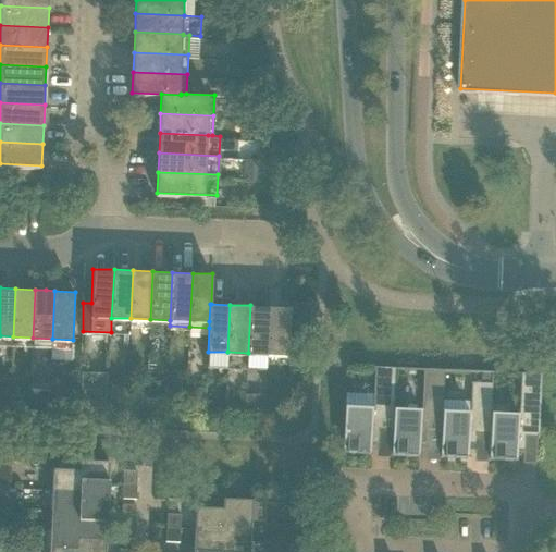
[(248,353),(268,354),(270,306),(250,305),(248,353)]
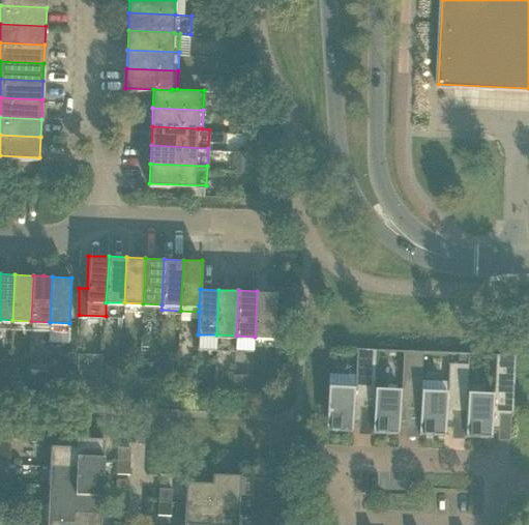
[(255,337),(274,338),(276,292),(257,291),(255,337)]
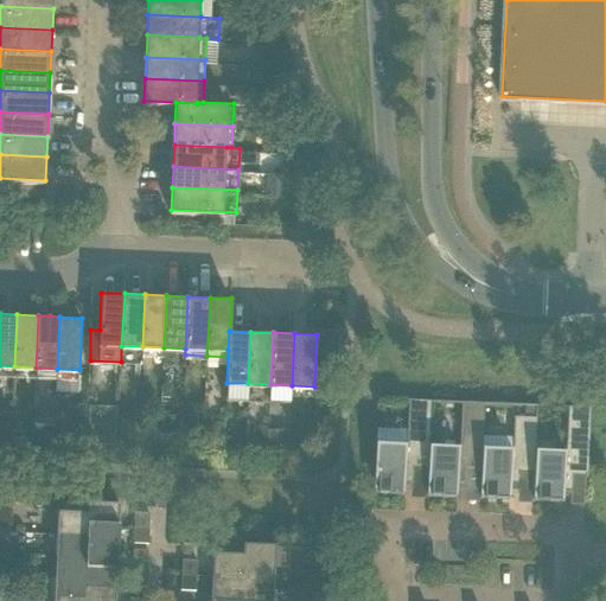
[(428,462),(429,442),(432,396),(408,395),(408,397),(409,397),(408,443),(406,442),(407,441),(376,440),(374,490),(404,491),(404,477),(412,477),(413,461),(428,462)]
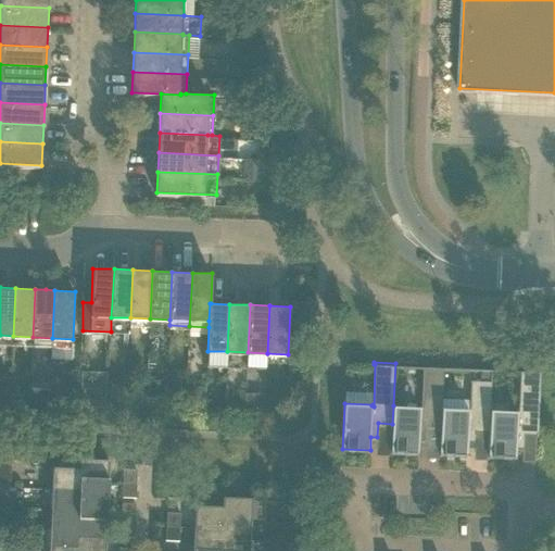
[(128,363),(127,372),(136,372),(137,365),(134,363),(128,363)]
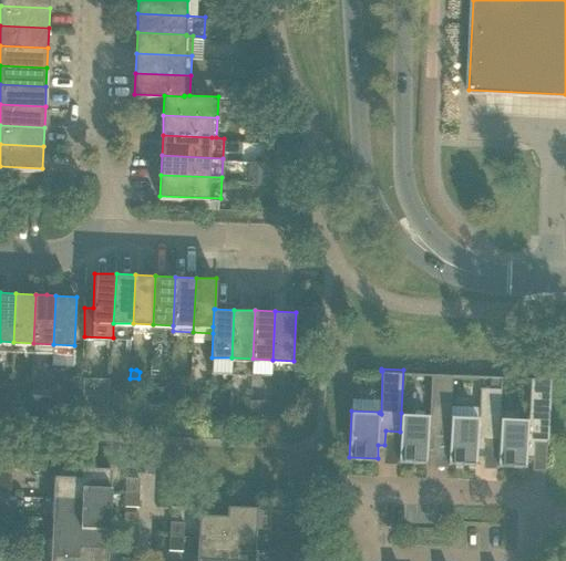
[(401,413),(400,432),(399,459),(428,460),(428,447),(434,447),(435,433),(450,434),(451,415),(452,373),(455,373),(455,372),(429,371),(429,372),(432,373),(430,415),(429,415),(429,414),(401,413)]
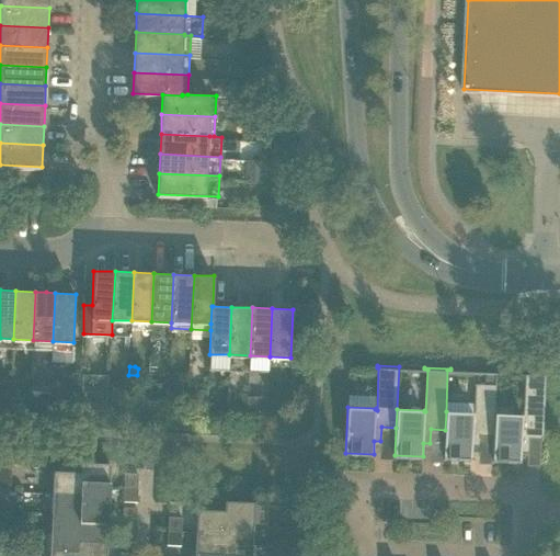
[(82,371),(81,388),(94,388),(107,389),(109,372),(82,371)]
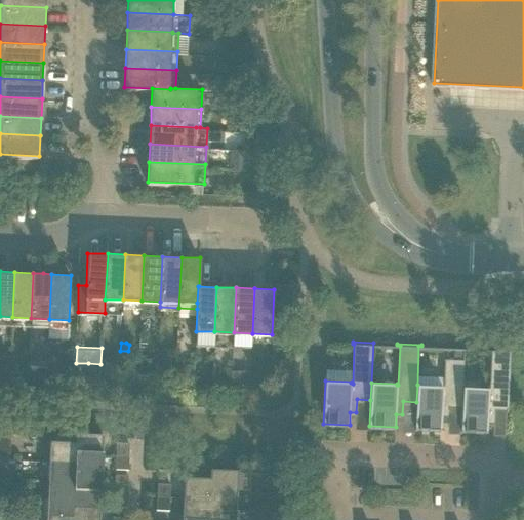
[(454,347),(453,357),(465,358),(465,347),(454,347)]
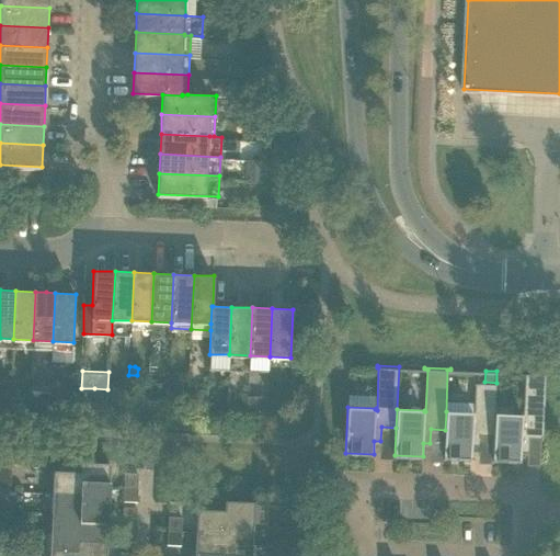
[(495,413),(494,431),(493,458),(521,460),(522,446),(528,446),(529,434),(544,434),(547,372),(525,372),(523,415),(495,413)]
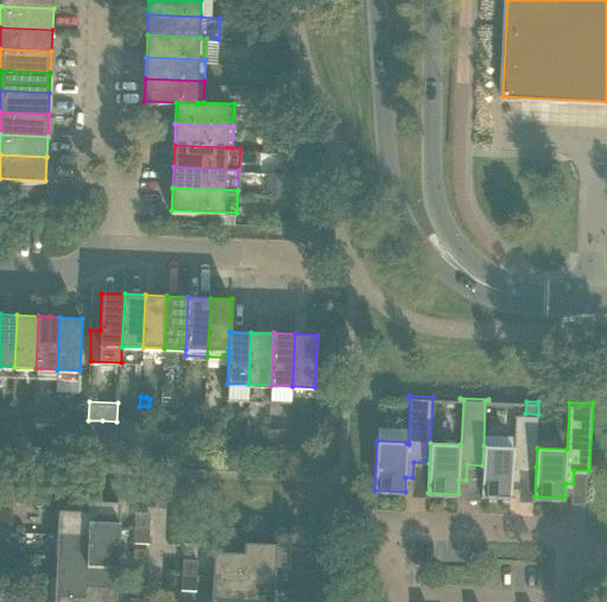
[(162,411),(162,431),(181,431),(182,412),(162,411)]
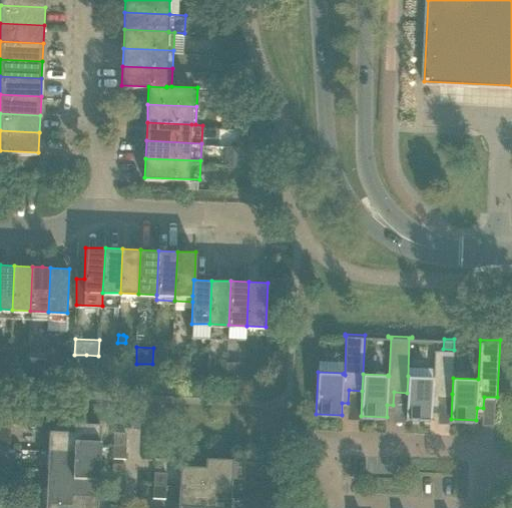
[(159,348),(158,364),(171,365),(172,348),(159,348)]
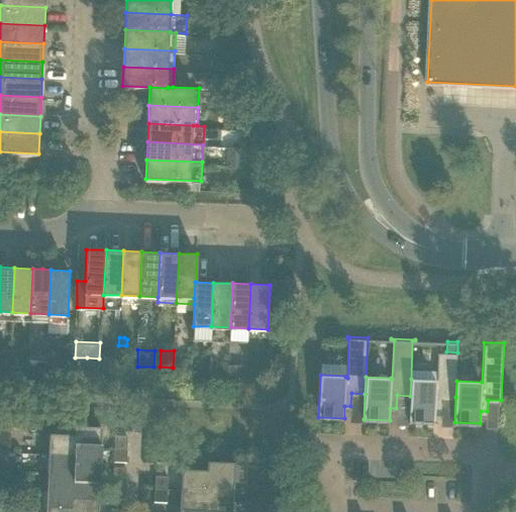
[(455,398),(457,352),(446,351),(437,351),(437,352),(438,352),(437,381),(436,381),(436,380),(411,379),(410,396),(409,420),(434,422),(435,406),(441,406),(441,397),(455,398)]
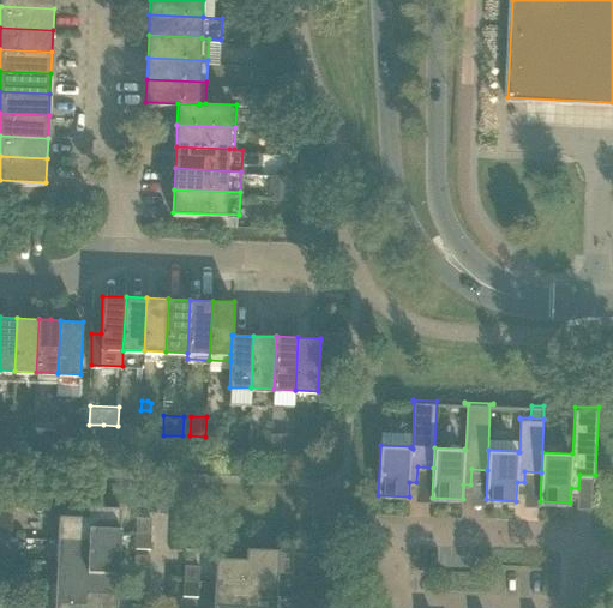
[(208,421),(206,437),(226,438),(226,422),(208,421)]
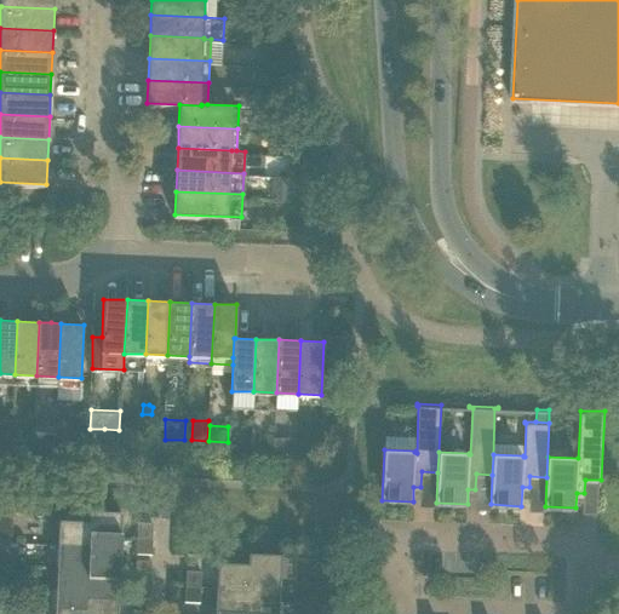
[(1,432),(1,437),(11,437),(11,432),(11,426),(1,426),(1,432)]
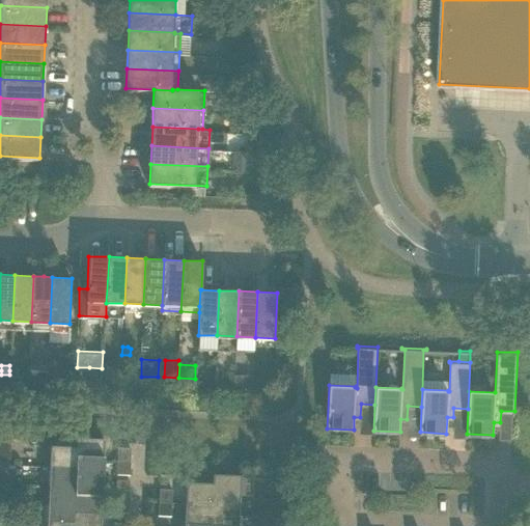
[(109,366),(109,375),(120,376),(121,366),(109,366)]
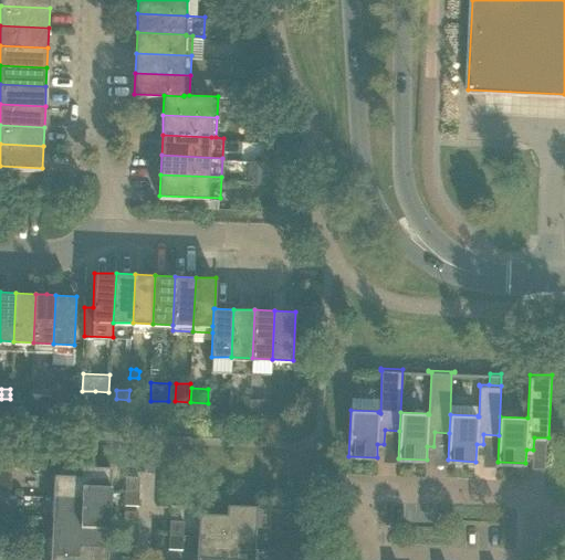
[(51,397),(51,401),(64,401),(64,398),(64,391),(52,391),(51,397)]
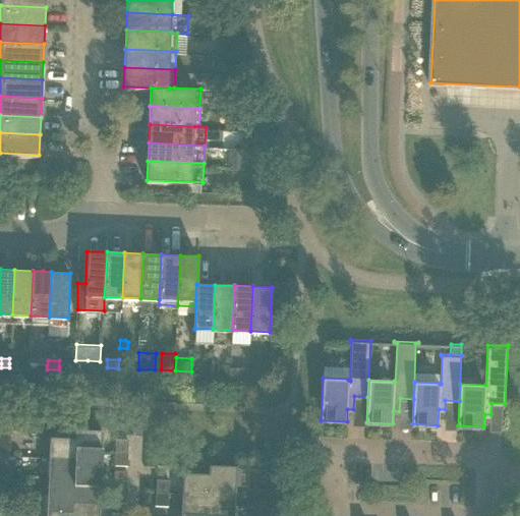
[(229,379),(229,382),(248,383),(248,380),(249,366),(230,365),(229,379)]
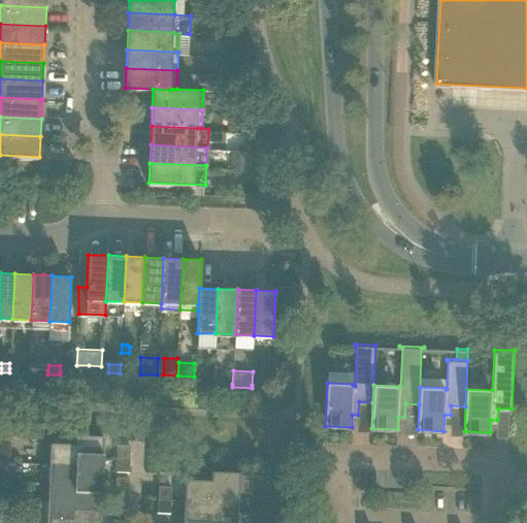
[(201,383),(201,385),(212,386),(212,383),(213,378),(201,378),(201,383)]
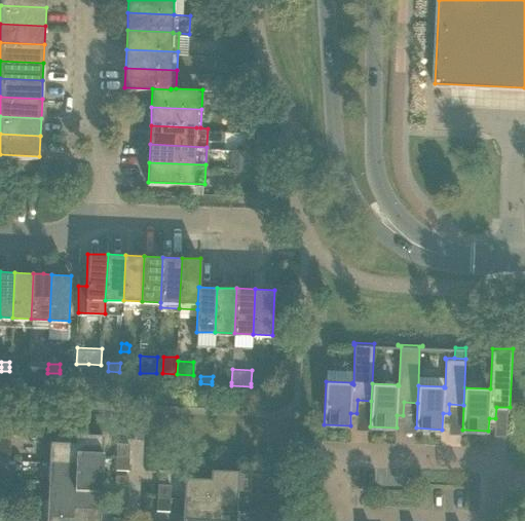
[(77,451),(104,452),(105,434),(77,432),(75,442),(50,440),(50,459),(77,460),(77,451)]
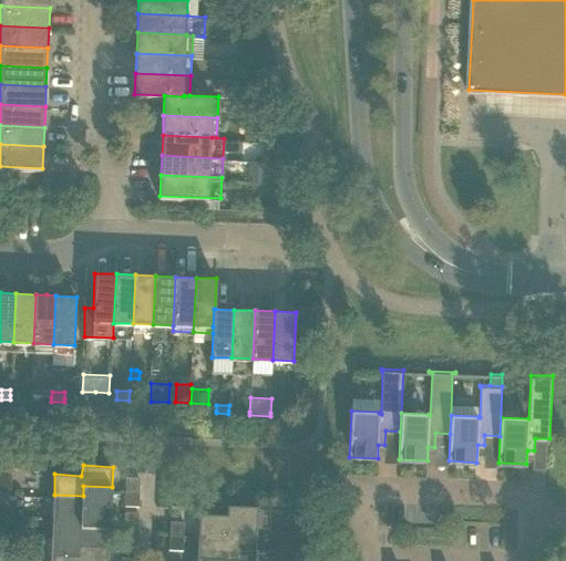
[(125,488),(140,489),(141,475),(126,474),(125,488)]
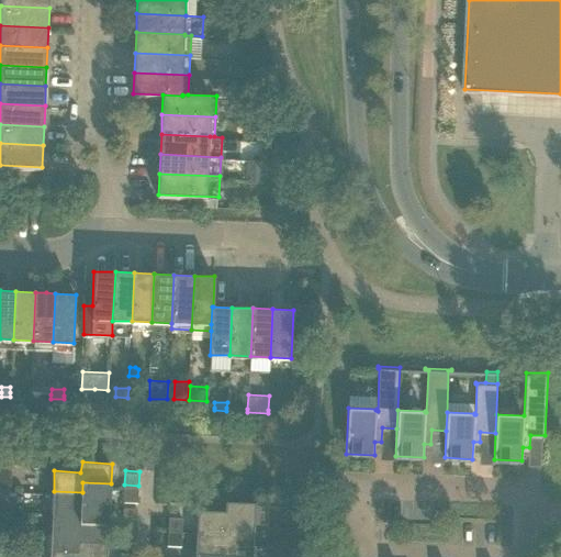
[(54,491),(53,511),(81,512),(81,502),(110,503),(111,483),(82,482),(82,492),(54,491)]
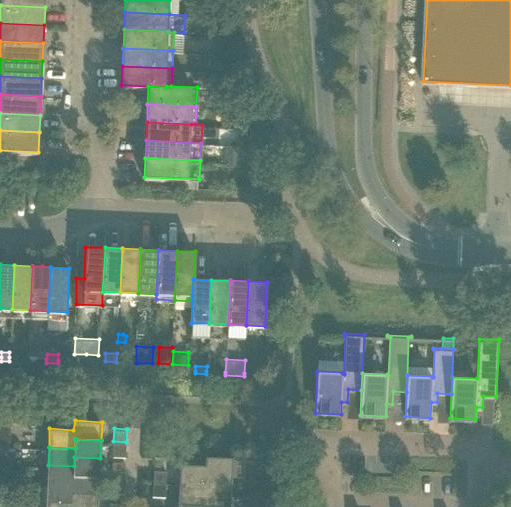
[(126,442),(113,441),(113,454),(126,455),(126,442)]
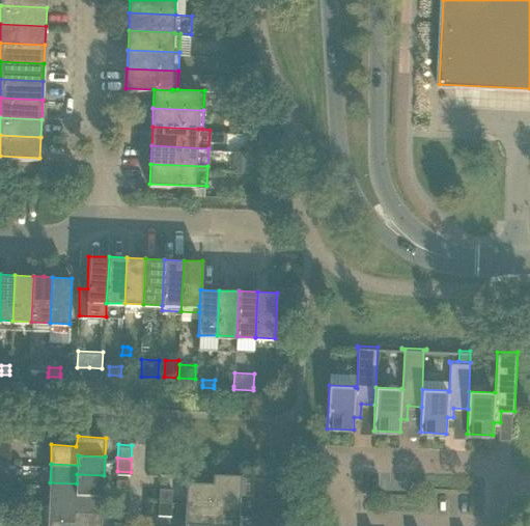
[(213,492),(241,494),(241,474),(214,472),(213,481),(187,480),(186,500),(213,501),(213,492)]
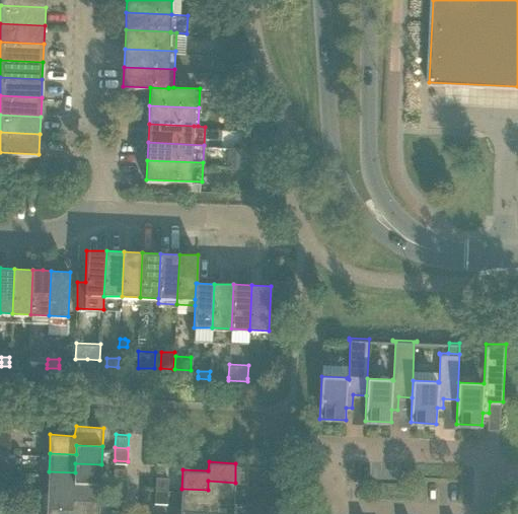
[(49,471),(48,490),(74,491),(74,482),(100,483),(101,464),(75,463),(75,472),(49,471)]
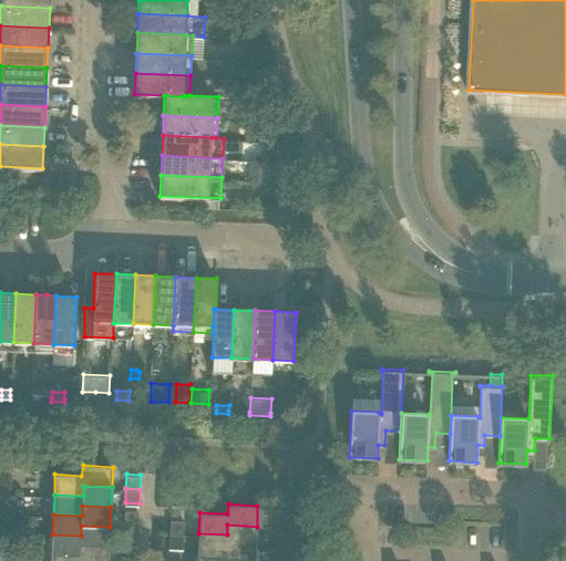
[(139,523),(139,509),(125,508),(124,523),(139,523)]
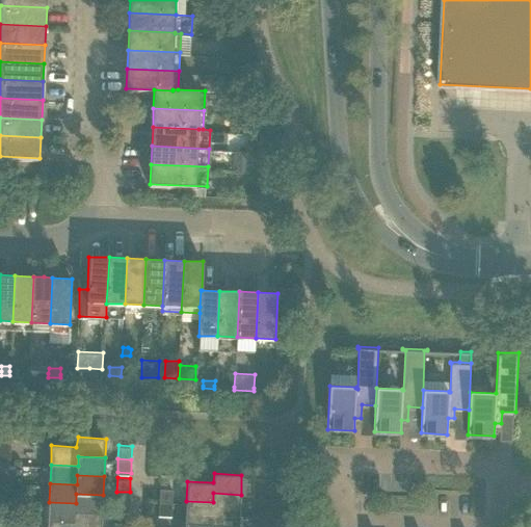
[(160,486),(159,500),(173,500),(174,486),(160,486)]
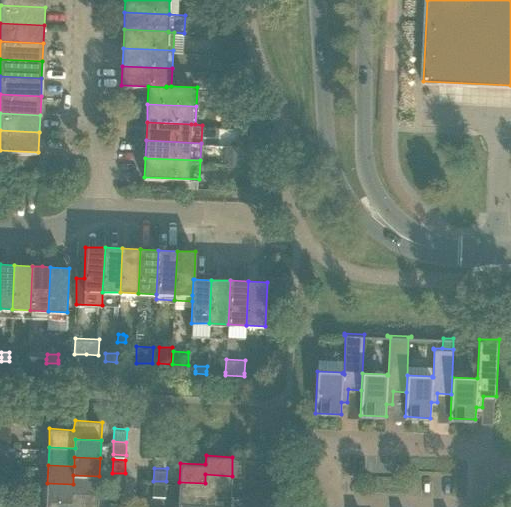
[(205,483),(179,482),(178,500),(204,501),(205,492),(231,493),(232,476),(205,474),(205,483)]
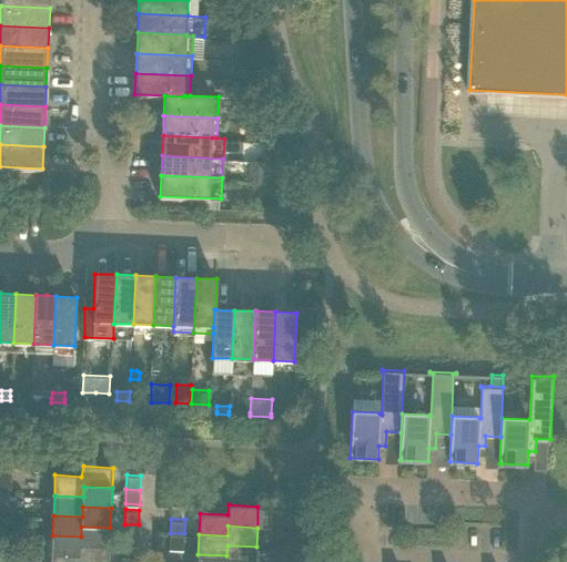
[(52,535),(51,555),(80,557),(81,547),(109,548),(110,528),(81,527),(81,537),(52,535)]
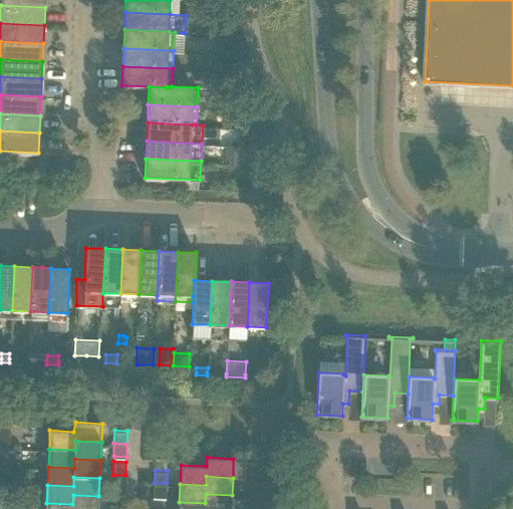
[(111,493),(124,493),(125,480),(112,479),(111,493)]
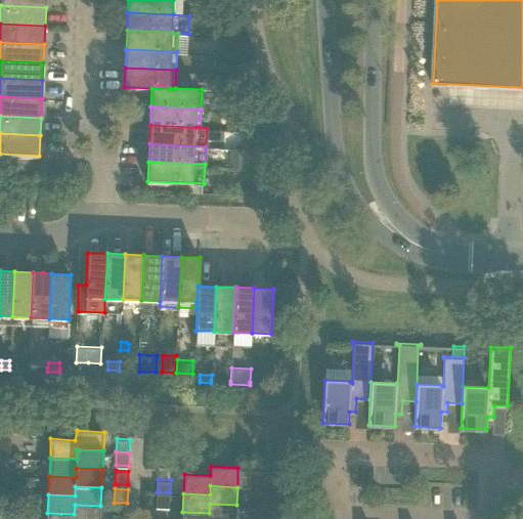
[(170,492),(157,492),(157,506),(169,506),(170,492)]
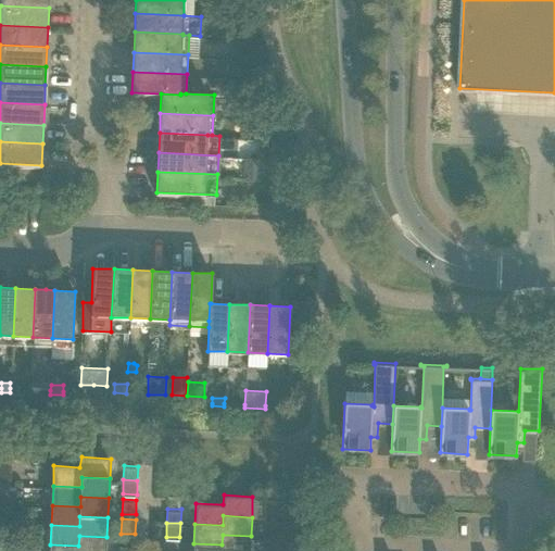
[(193,543),(193,550),(250,550),(251,536),(223,535),(222,545),(193,543)]
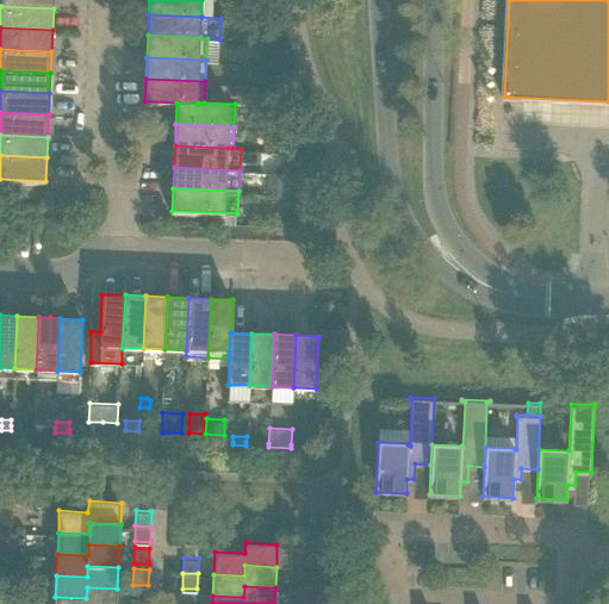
[(55,597),(54,603),(116,603),(117,589),(87,587),(86,598),(55,597)]
